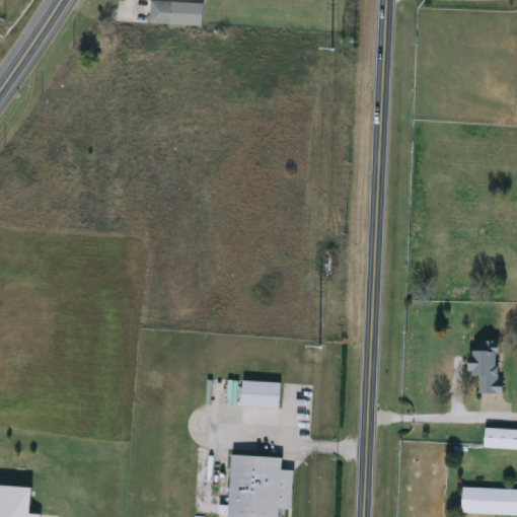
[(202,2),(202,25),(149,24),(150,1),(202,2)]
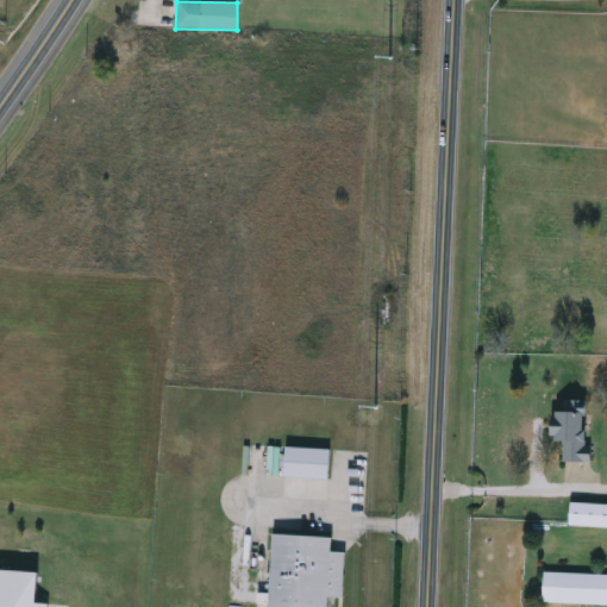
[(586,462),(562,462),(562,440),(551,440),(552,412),(563,412),(563,400),(588,400),(586,462)]
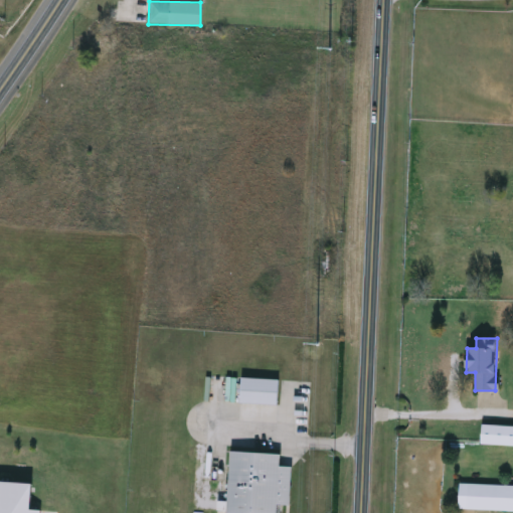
[(239,378),(278,379),(277,404),(238,403),(239,378)]
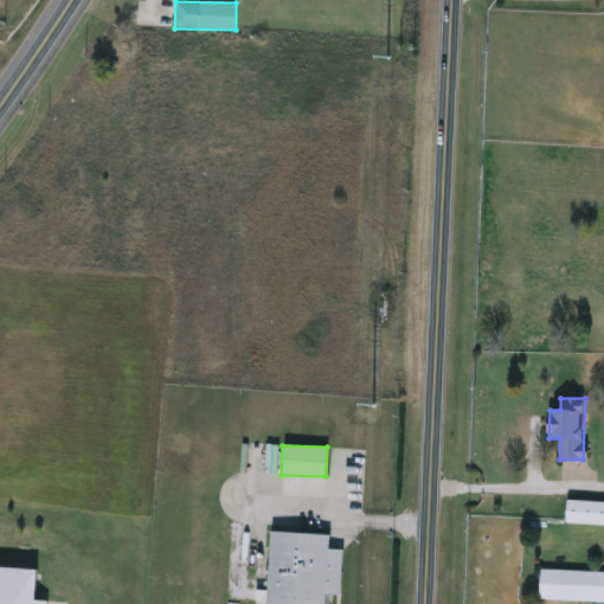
[(603,522),(565,522),(565,501),(603,501),(603,522)]
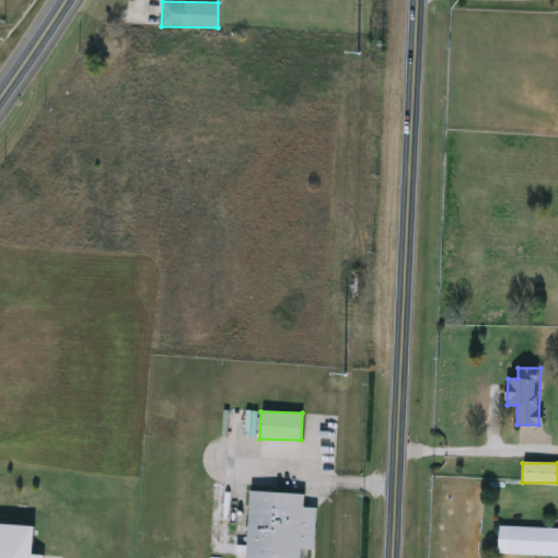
[(304,495),(304,508),(316,508),(314,549),(301,549),(301,557),(246,557),(250,491),(304,495)]
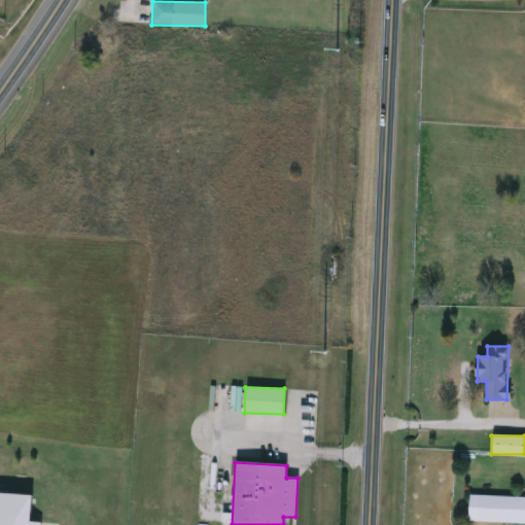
[(524,495),(524,522),(468,522),(468,495),(524,495)]
